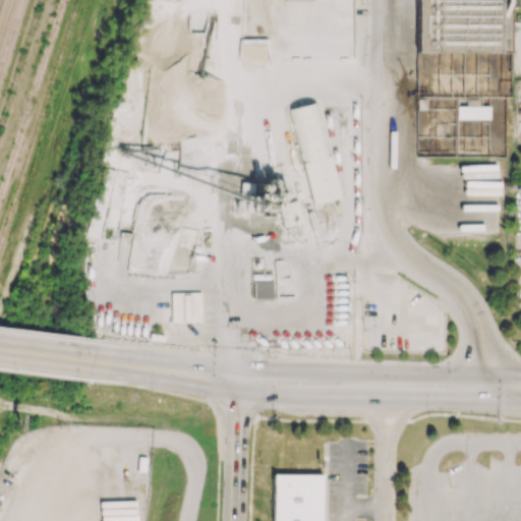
[(520,0),(415,0),(416,68),(408,68),(408,109),(417,109),(417,120),(427,120),(426,98),(465,98),(465,104),(474,104),(474,98),(488,98),(488,52),(511,52),(510,7),(520,6),(520,0)]
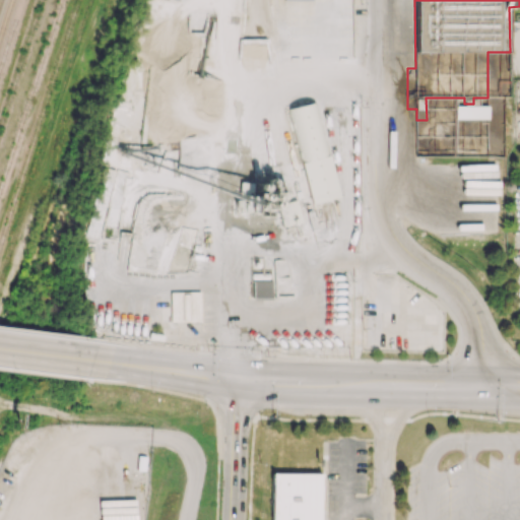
[(288,108),(311,204),(338,197),(316,102),(288,108)]
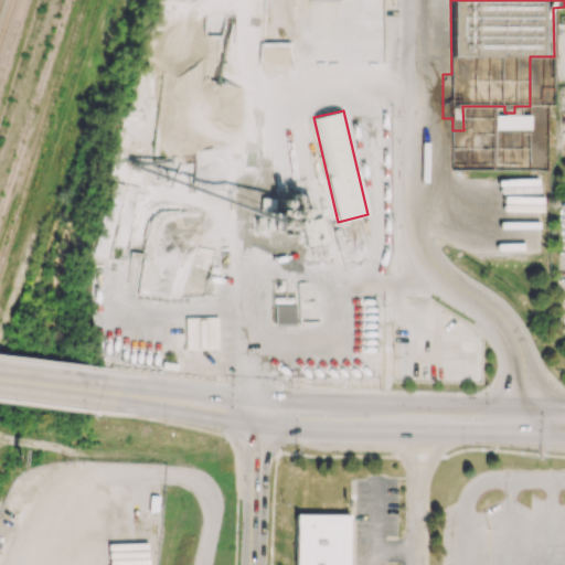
[(494,128),(531,129),(531,115),(496,114),(494,128)]
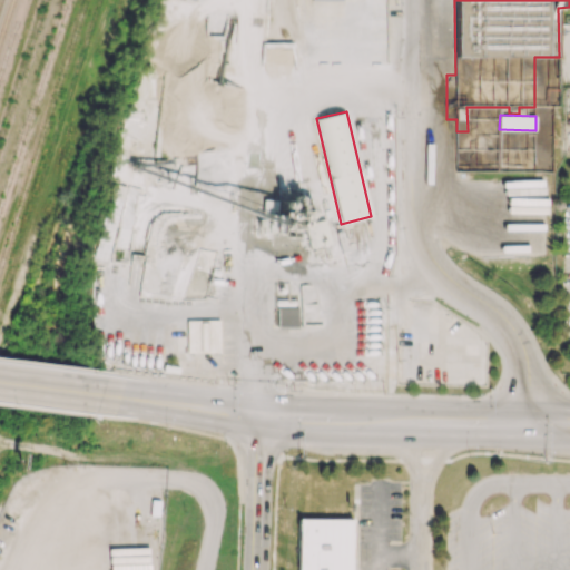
[(298,325),(298,306),(277,307),(277,326),(298,325)]
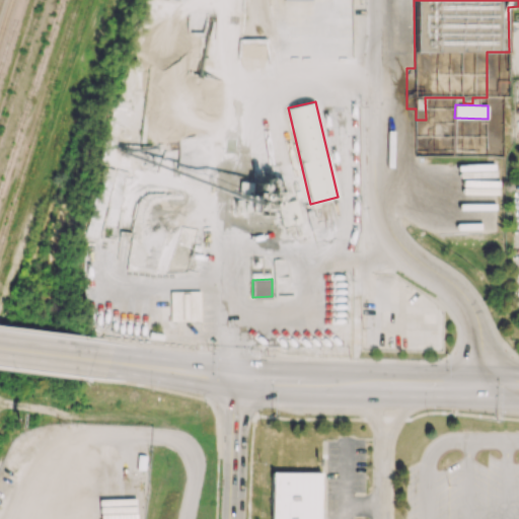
[(170,320),(200,320),(199,291),(170,291),(170,320)]
